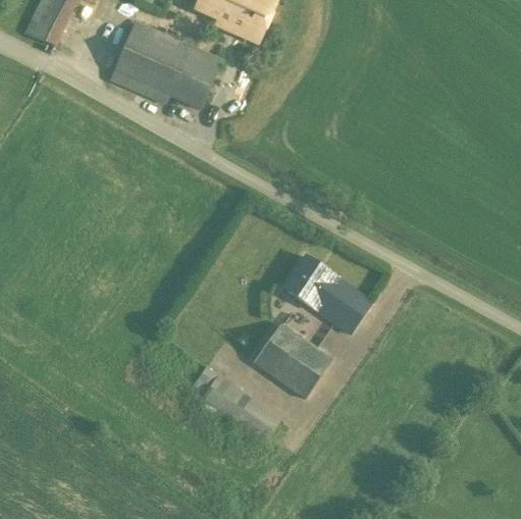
[(41,0),(25,32),(56,45),(79,0),(41,0)]
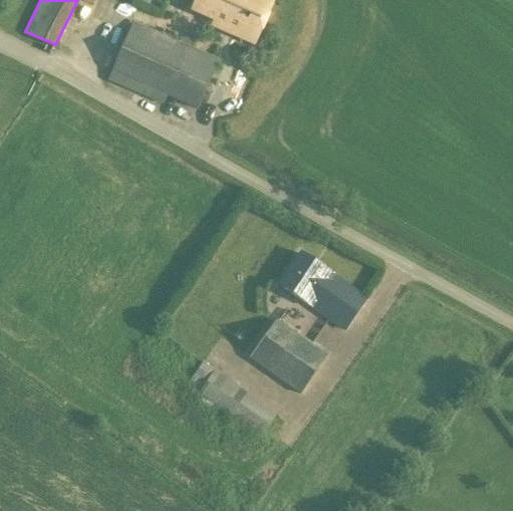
[(196,0),(194,6),(237,24),(234,30),(255,39),(271,1),(269,0),(196,0)]
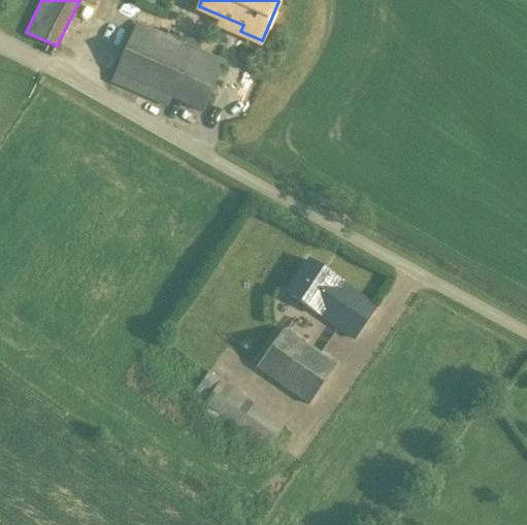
[(226,58),(137,19),(110,80),(168,105),(172,96),(203,109),(226,58)]
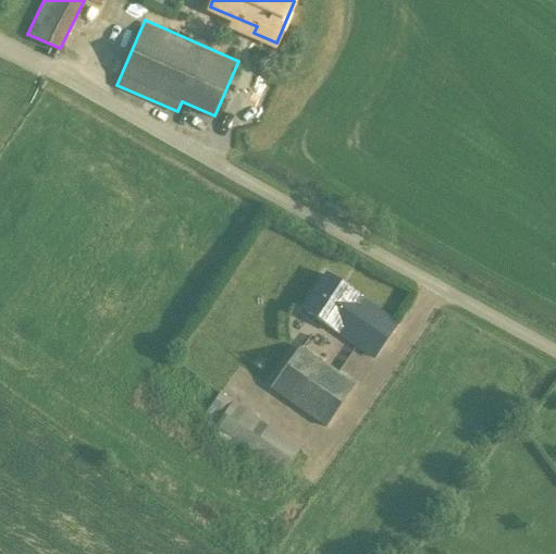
[(337,331),(372,356),(397,319),(361,295),(361,294),(326,271),(304,308),(338,331),(337,331)]
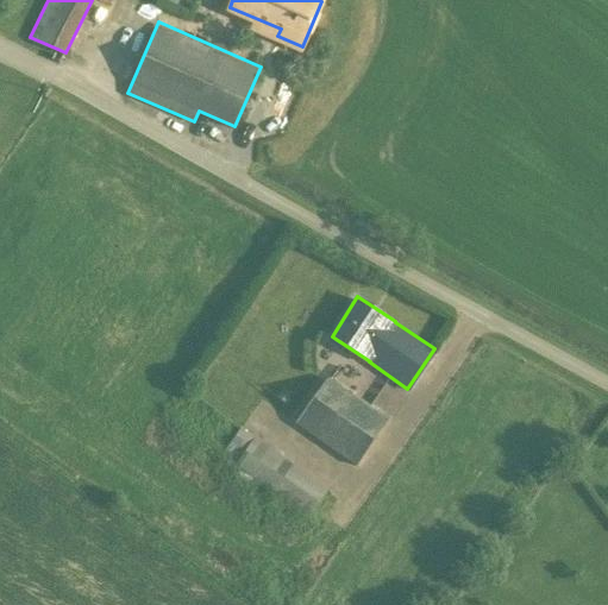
[(327,376),(295,422),(356,465),(388,418),(327,376)]
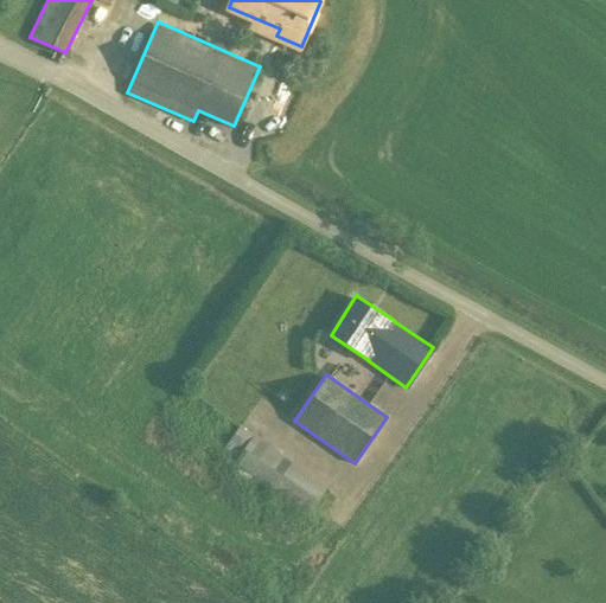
[(326,487),(240,425),(221,455),(234,464),(234,462),(306,514),(326,487)]
